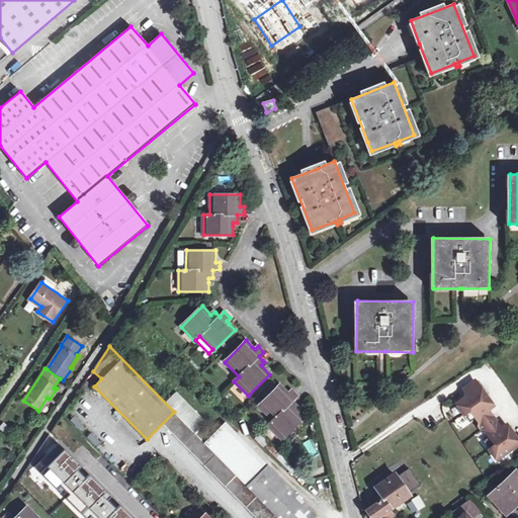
[(457,404),(470,423),(473,420),(489,410),(494,406),(476,380),(463,390),(468,396),(457,404)]
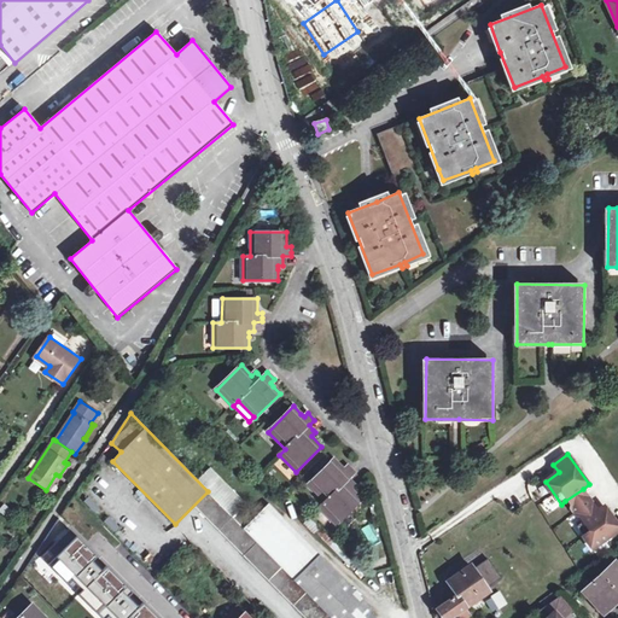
[(340,465),(334,460),(309,484),(325,501),(320,508),(336,524),(361,499),(353,490),(357,485),(354,483),(349,478),(355,472),(349,466),(344,470),(340,465)]
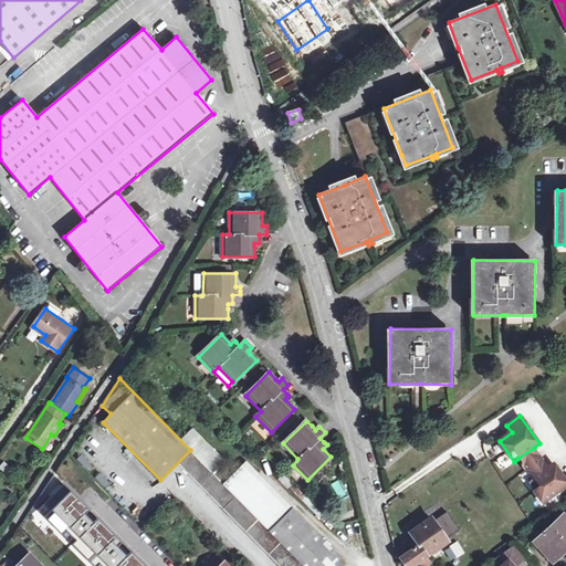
[(51,435),(42,449),(44,450),(54,436),(51,435)]
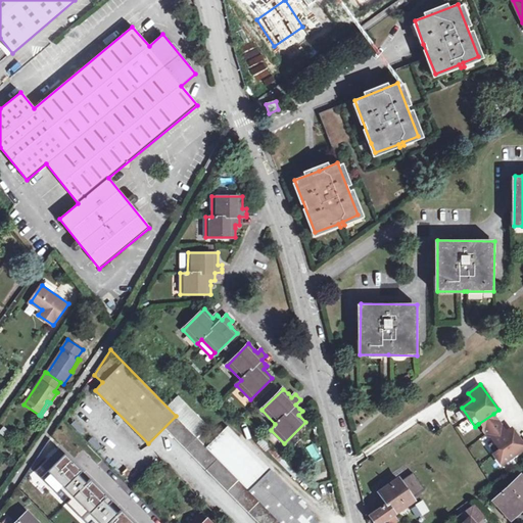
[(493,414),(478,424),(482,430),(497,420),(493,414)]
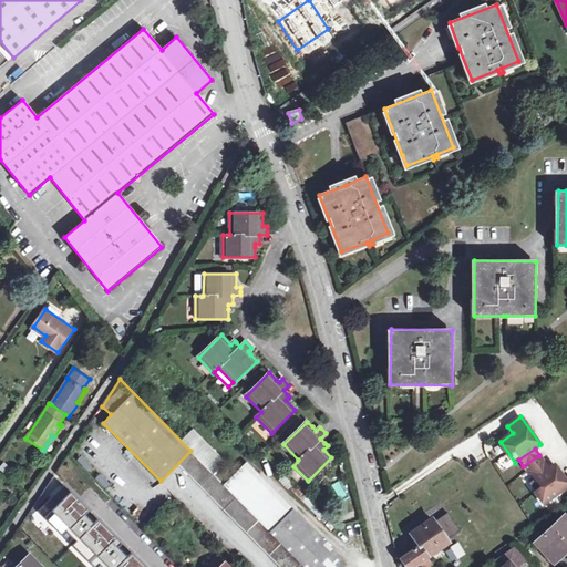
[(225,486),(191,452),(179,464),(279,566),(305,566),(270,533),(225,486)]
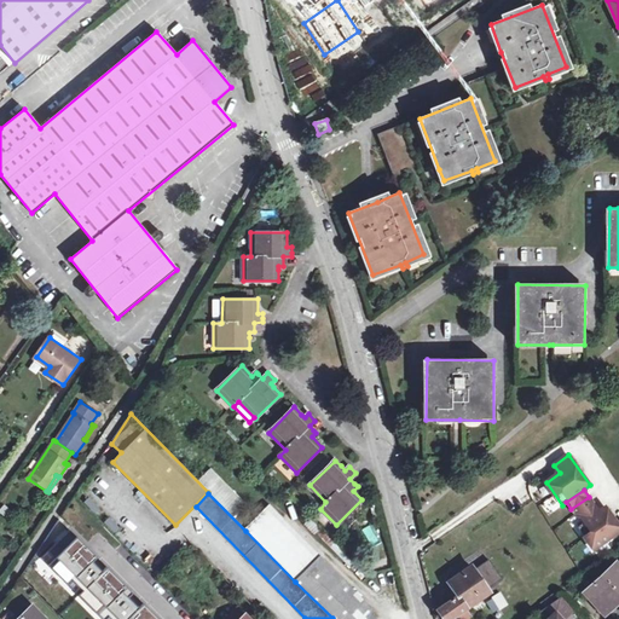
[(90,497),(84,502),(93,514),(99,508),(90,497)]
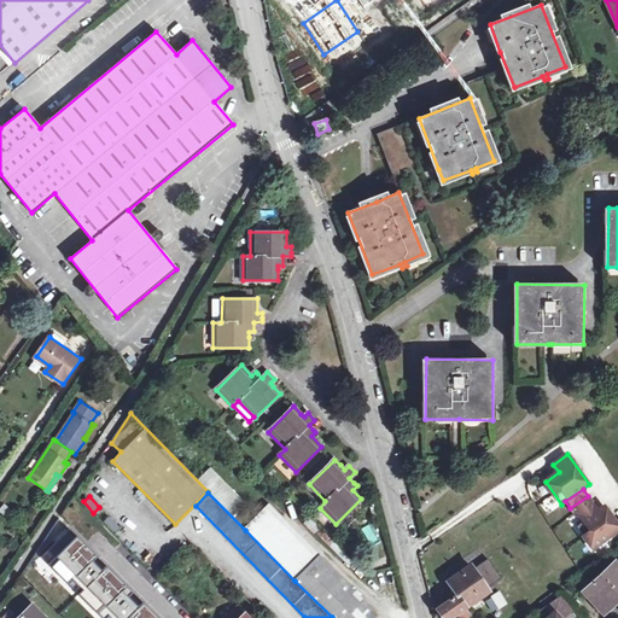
[(588,496),(570,508),(577,517),(594,505),(588,496)]
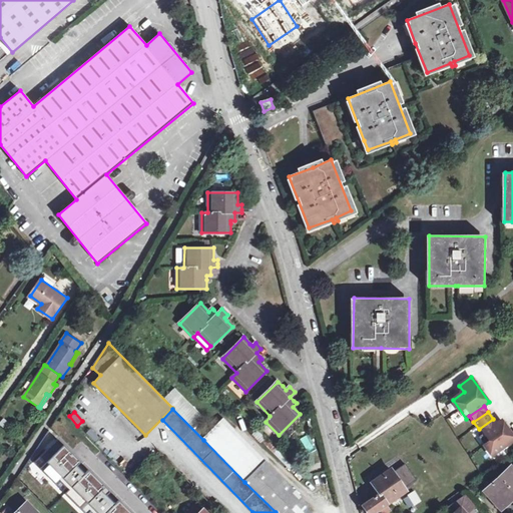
[(479,429),(483,435),(497,425),(493,419),(479,429)]
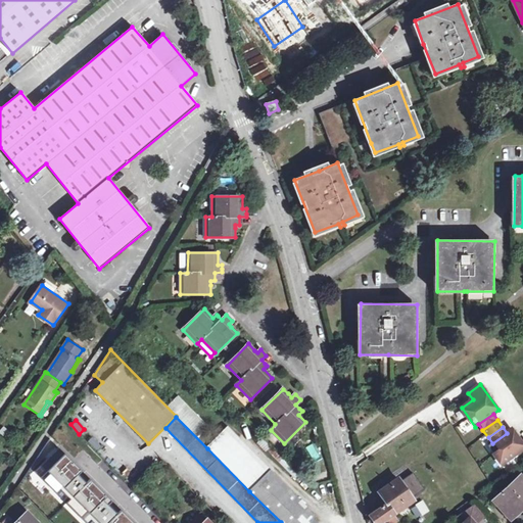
[(281,522),(307,522),(313,519),(305,513),(226,428),(207,448),(249,491),(281,522)]
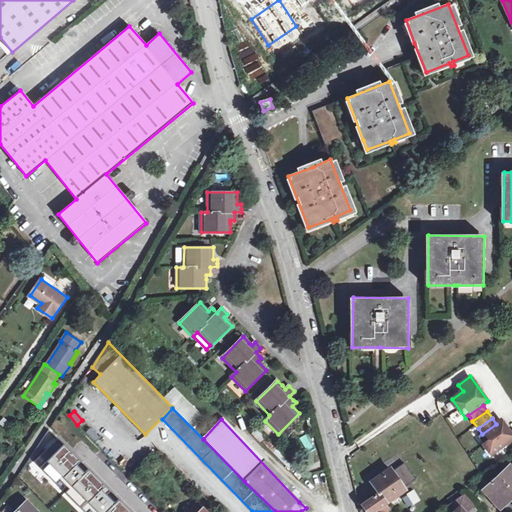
[(482,434),(478,436),(491,455),(511,440),(511,435),(501,420),(496,424),(482,434)]
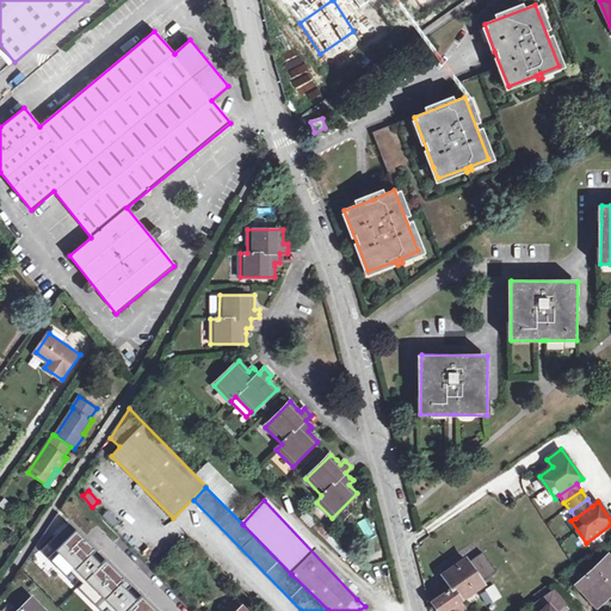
[(137,603),(127,592),(133,587),(107,562),(102,567),(92,556),(97,551),(71,525),(60,535),(67,542),(50,560),(102,610),(156,610),(142,597),(137,603)]
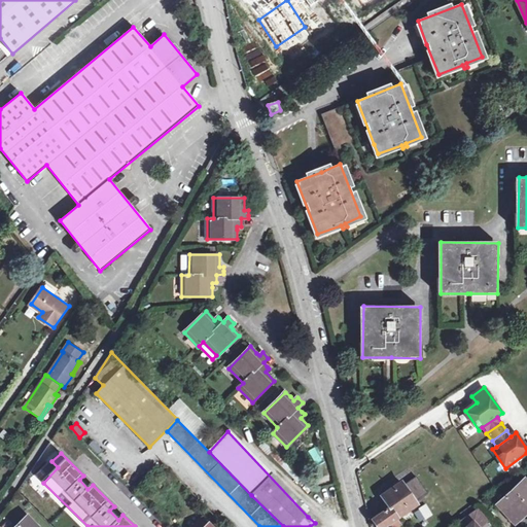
[(37,476),(43,483),(58,467),(51,461),(37,476)]
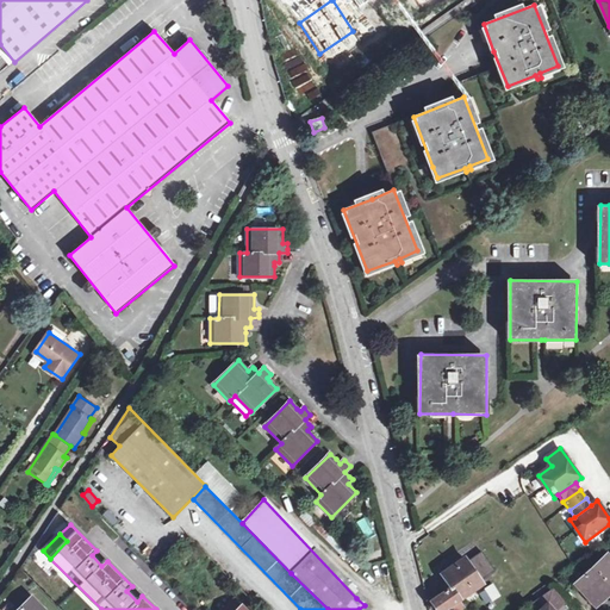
[(466,556),(441,574),(450,587),(452,586),(464,603),(486,586),(483,580),(495,572),(481,553),(470,561),(466,556)]
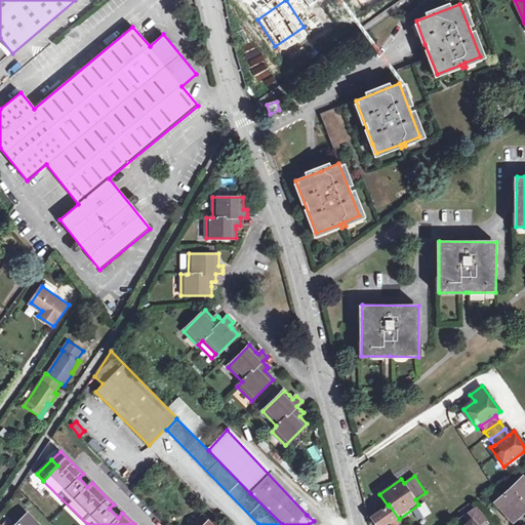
[(524,481),(522,478),(495,502),(501,510),(505,507),(515,518),(524,508),(524,481)]
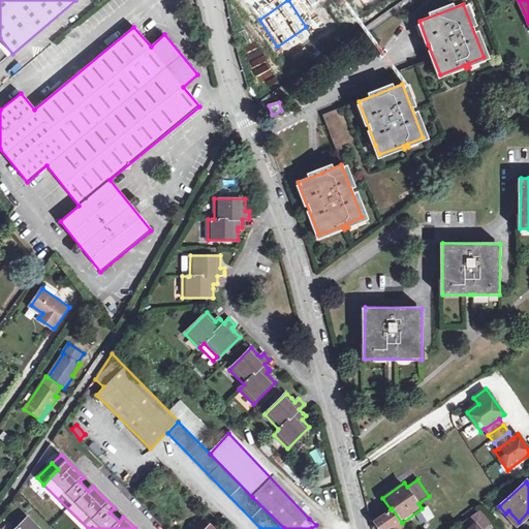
[(475,505),(467,492),(458,498),(467,511),(475,505)]
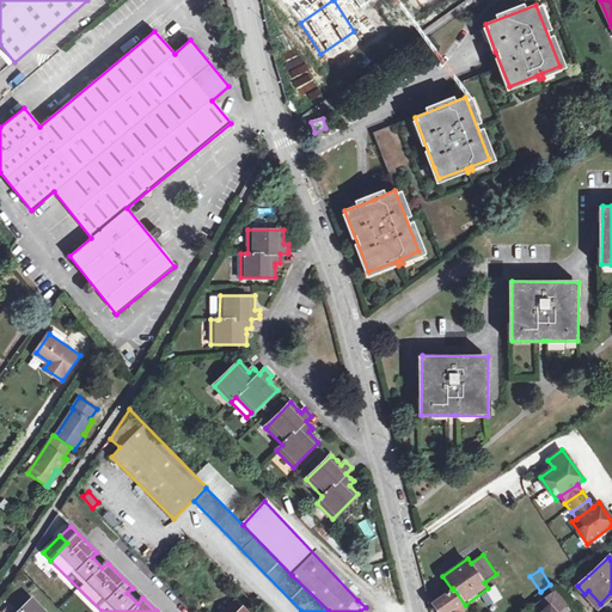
[(496,586),(479,594),(487,607),(502,598),(496,586)]
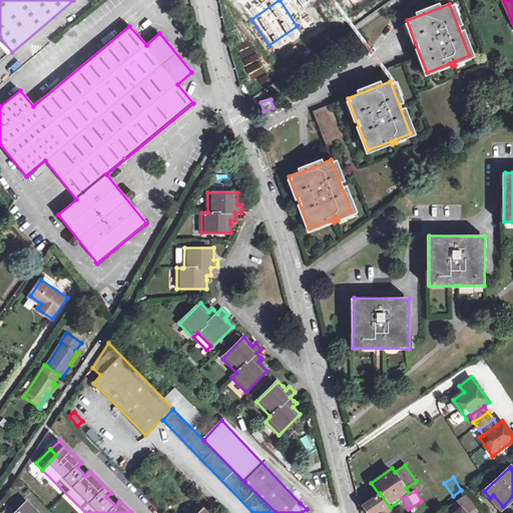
[(379,494),(362,506),(367,512),(380,512),(390,507),(380,493),(379,494)]
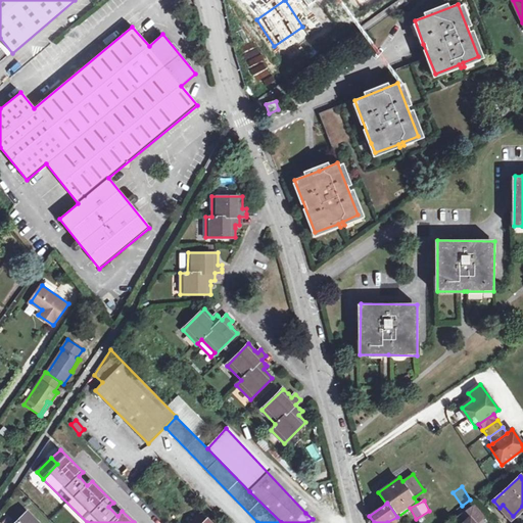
[(465,522),(470,519),(473,522),(476,522),(484,516),(474,506),(453,521),(455,522),(465,522)]
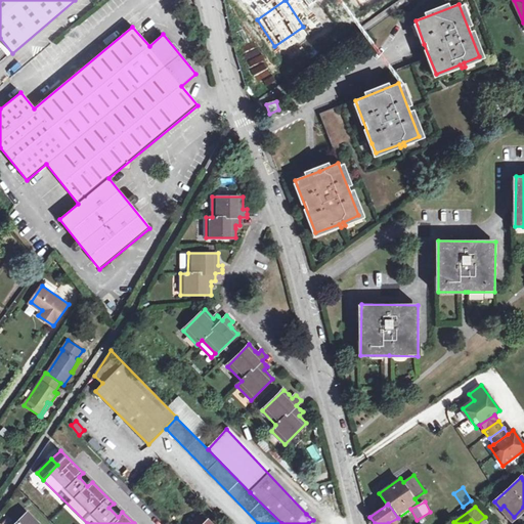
[(216,516),(224,523),(234,523),(222,511),(216,516)]
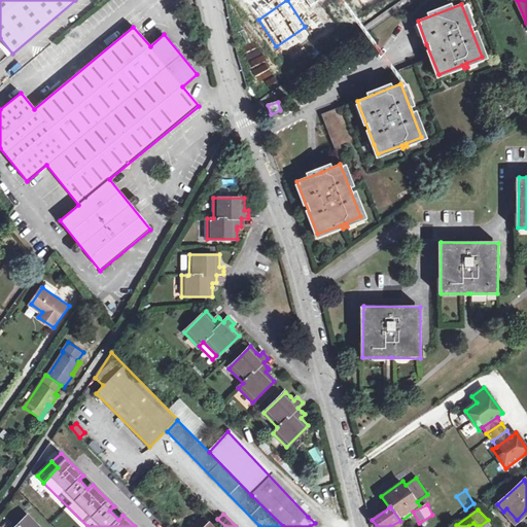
[(37,526),(28,517),(16,526),(37,526)]
